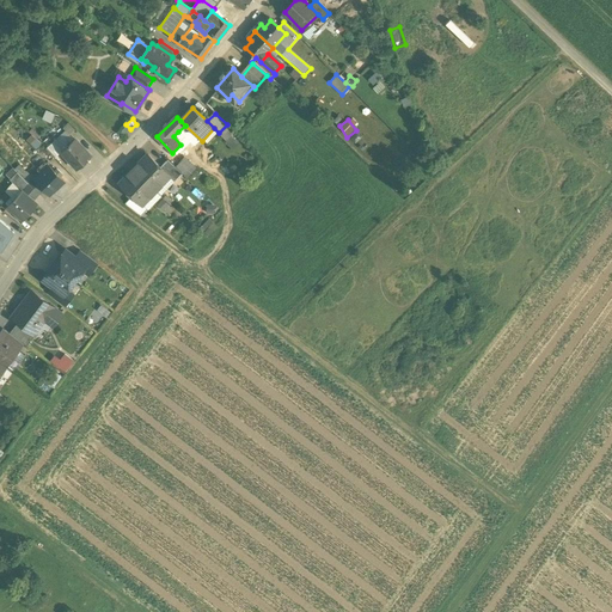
[(61,164),(67,158),(61,151),(74,139),(75,140),(83,134),(72,123),(47,148),(61,164)]
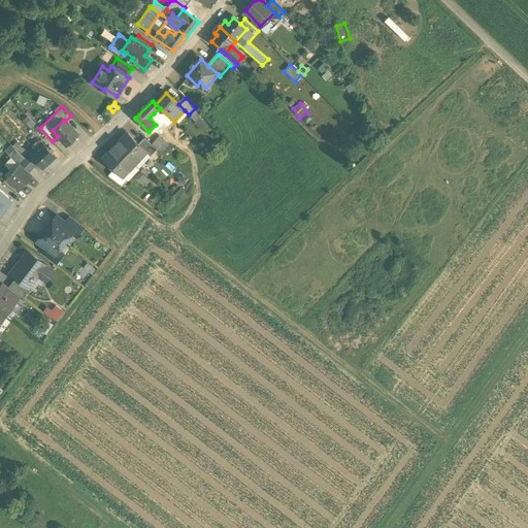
[(160,108),(154,113),(168,128),(171,124),(175,128),(178,125),(174,122),(160,108)]
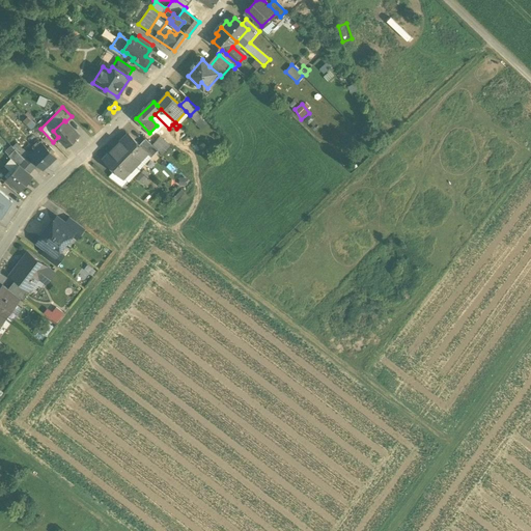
[(33,130),(38,123),(27,115),(23,121),(33,130)]
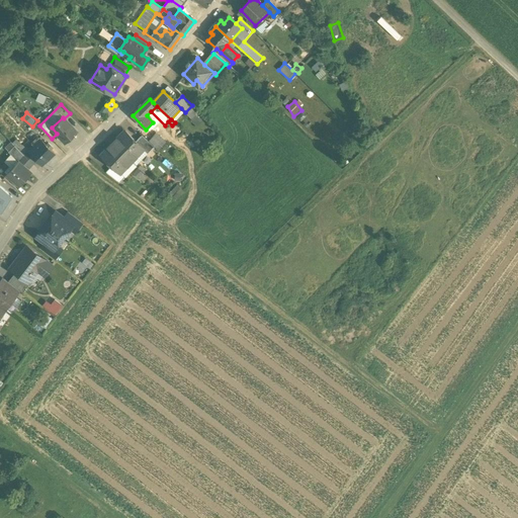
[(63,117),(52,127),(57,134),(65,143),(77,133),(64,118),(63,117)]
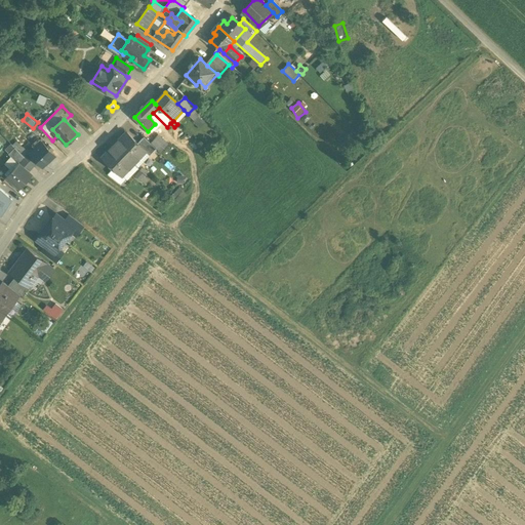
[(138,145),(127,133),(116,146),(135,164),(146,153),(147,152),(138,145)]
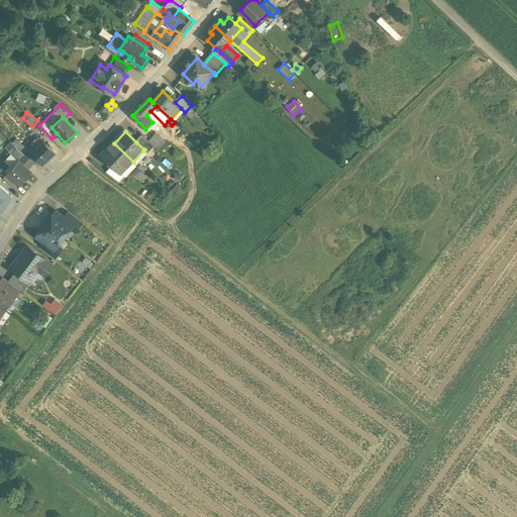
[(31,143),(24,136),(24,135),(21,133),(12,142),(22,153),(27,149),(29,151),(34,146),(31,143)]
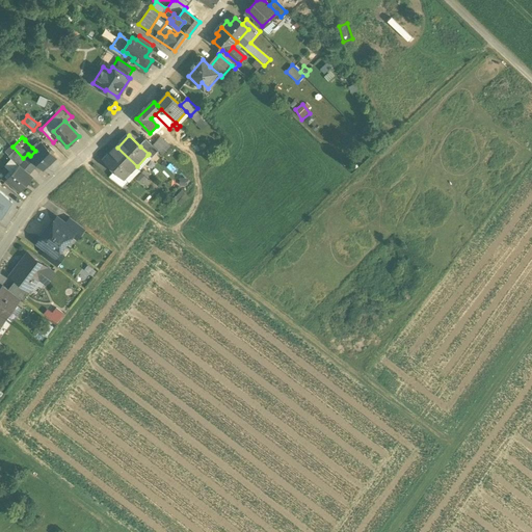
[(171,147),(161,137),(154,145),(164,155),(171,147)]
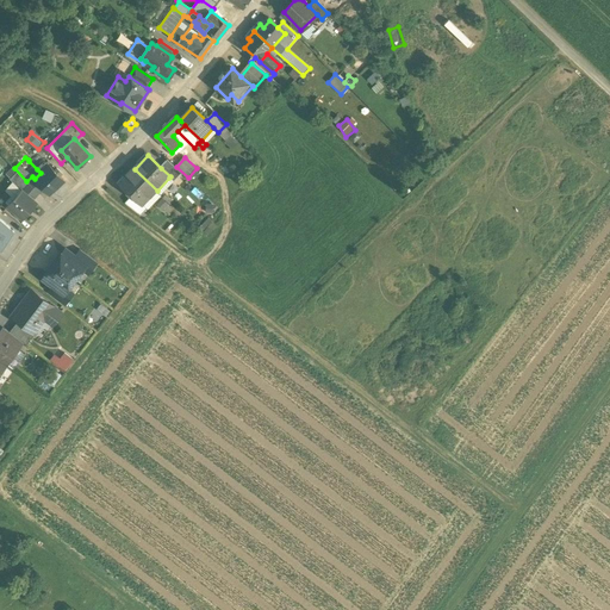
[(182,174),(168,161),(161,168),(170,176),(169,178),(174,182),(182,174)]
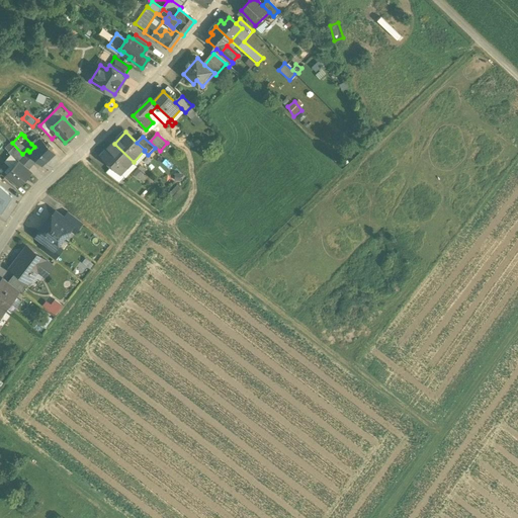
[(38,138),(31,144),(34,147),(29,152),(29,153),(36,160),(41,165),(54,153),(41,141),(38,138)]
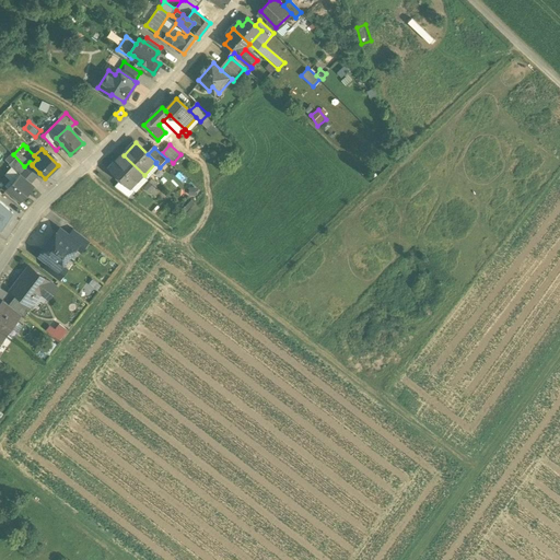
[(7,156),(22,172),(25,167),(24,166),(13,154),(11,152),(7,156)]
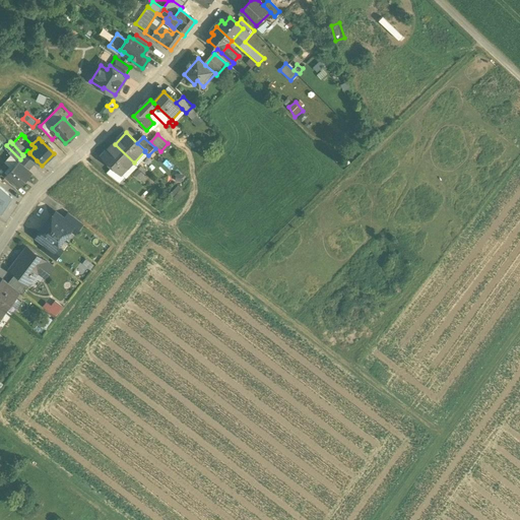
[(134,163),(115,144),(103,157),(114,168),(122,176),(123,175),(134,163)]
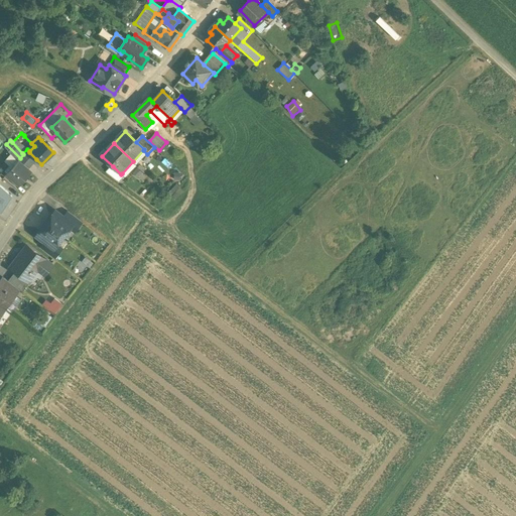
[(36,159),(29,152),(29,151),(27,149),(22,153),(23,154),(32,163),(36,159)]
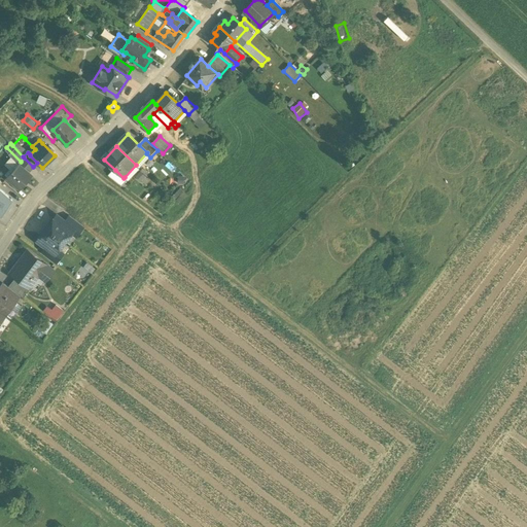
[(33,167),(24,157),(21,162),(18,165),(27,173),(33,167)]
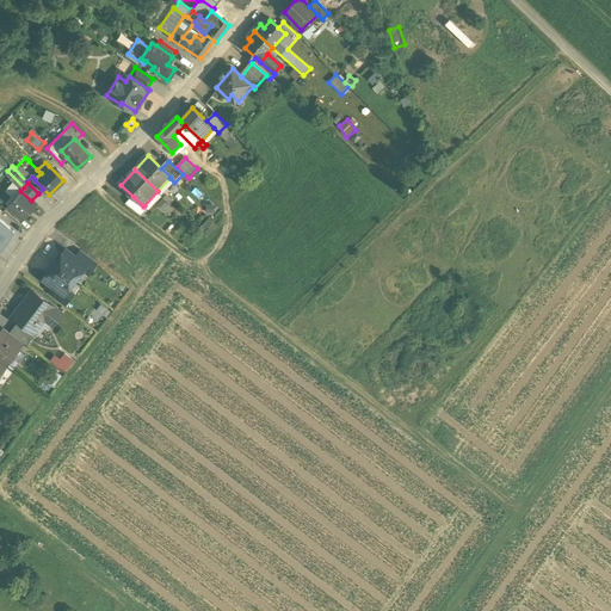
[(20,191),(7,205),(24,220),(36,205),(31,201),(20,191)]
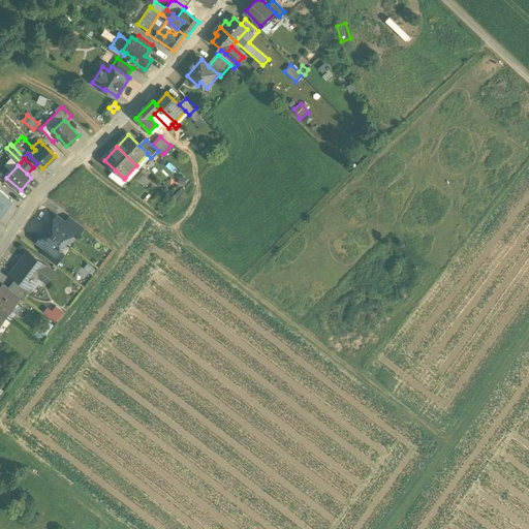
[(116,170),(110,178),(123,188),(129,182),(125,178),(124,179),(116,170)]
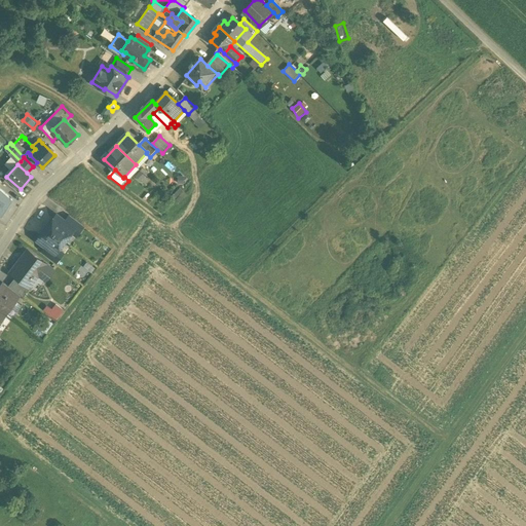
[(135,176),(145,186),(150,181),(140,171),(135,176)]
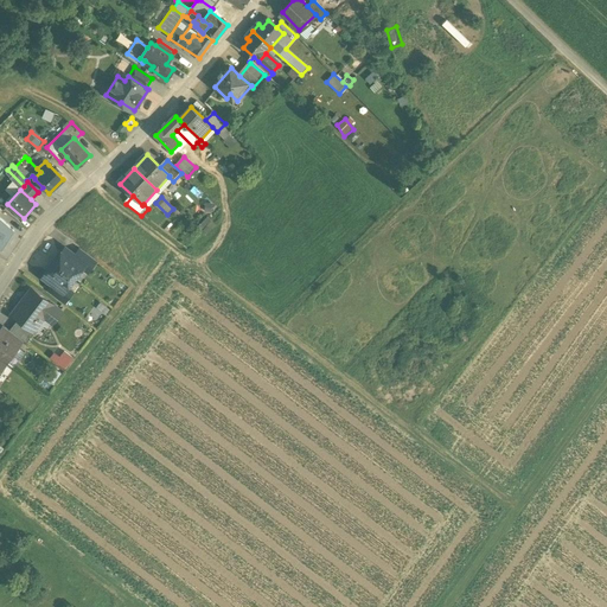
[(0,218),(0,248),(1,250),(14,231),(0,218)]
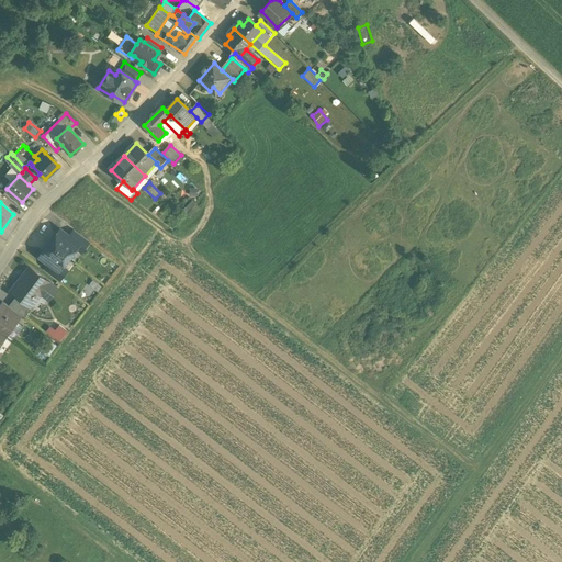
[(189,213),(193,216),(202,208),(198,204),(189,213)]
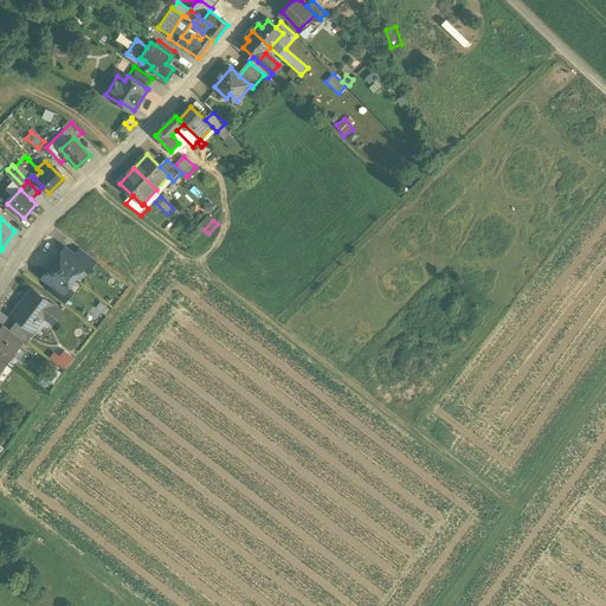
[(191,244),(195,249),(206,238),(201,233),(191,244)]
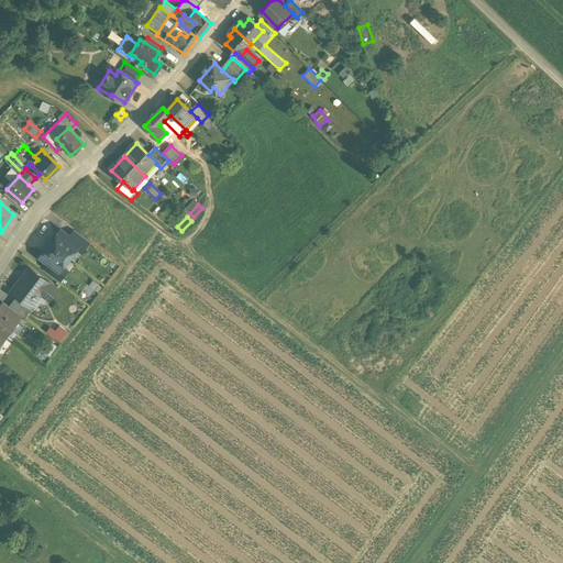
[(69,236),(61,230),(50,243),(68,257),(75,250),(79,245),(79,244),(69,236)]
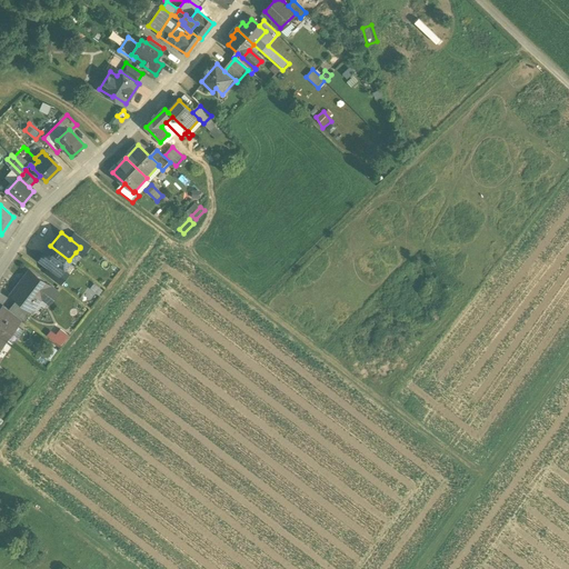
[(90,245),(76,233),(70,239),(80,247),(80,248),(85,251),(90,245)]
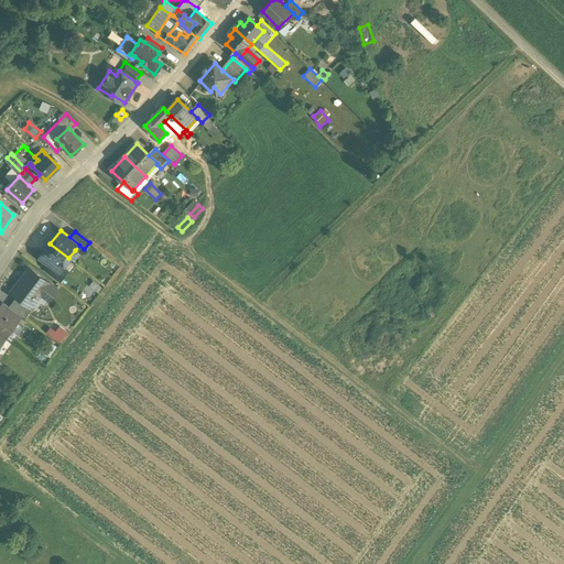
[(68,258),(50,243),(39,258),(49,264),(58,272),(58,271),(63,266),(68,258)]
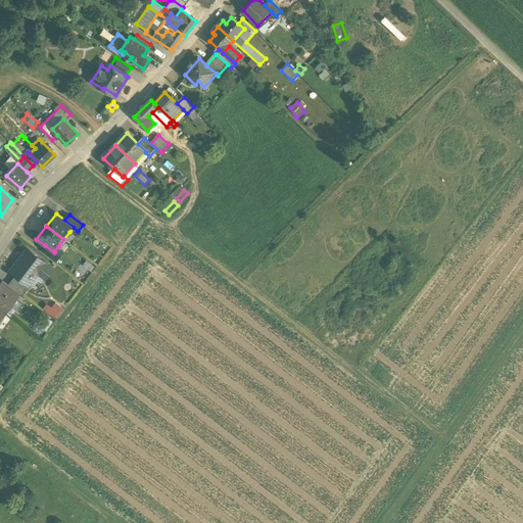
[(54,252),(45,245),(41,251),(54,262),(59,255),(54,251),(54,252)]
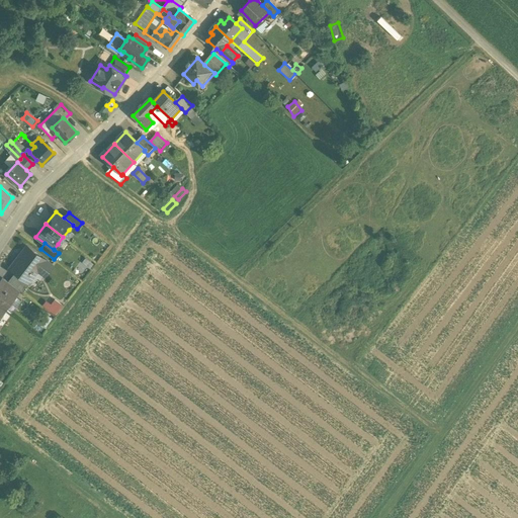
[(63,248),(58,244),(54,249),(59,253),(63,248)]
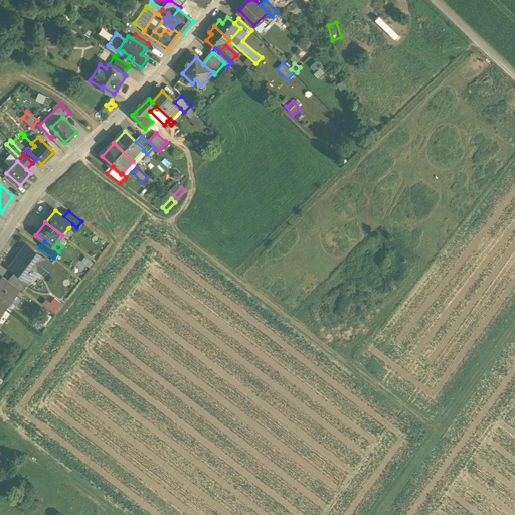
[(26,244),(18,254),(19,255),(10,268),(15,272),(26,280),(37,267),(45,273),(52,265),(26,244)]
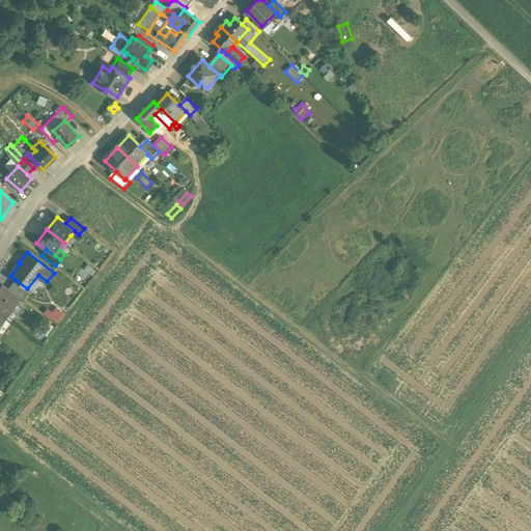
[(27,288),(16,280),(8,289),(20,298),(23,301),(30,291),(27,288)]
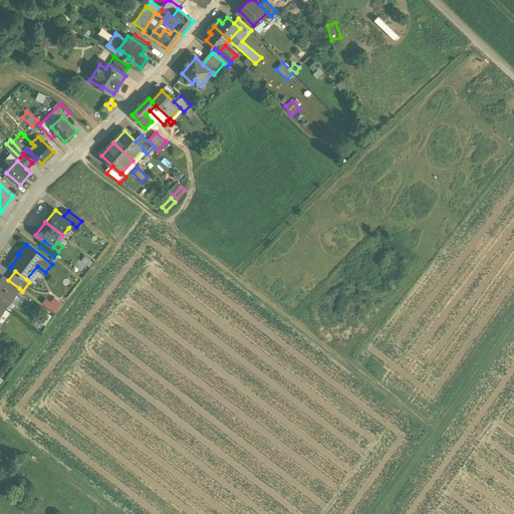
[(8,280),(5,278),(0,284),(14,294),(19,288),(8,280)]
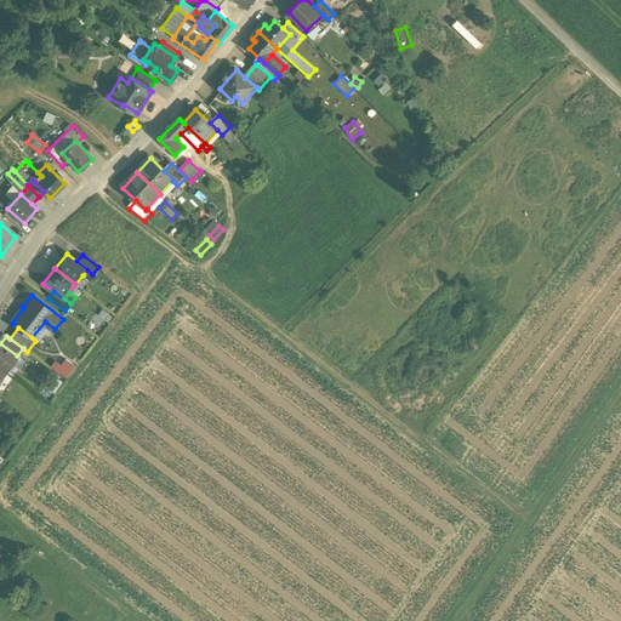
[(0,343),(0,342),(0,366),(7,372),(18,357),(17,355),(0,343)]
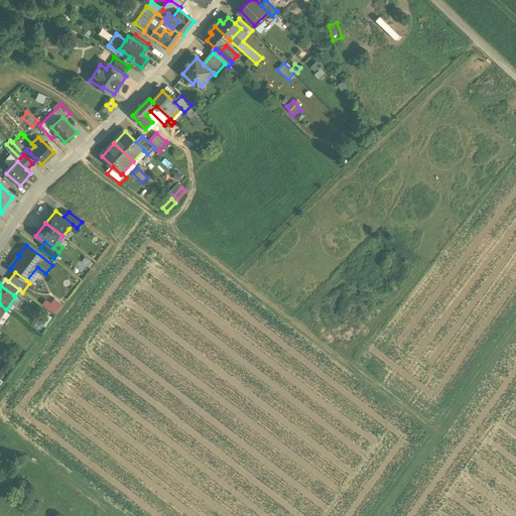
[(56,298),(47,309),(56,316),(66,305),(56,298)]
